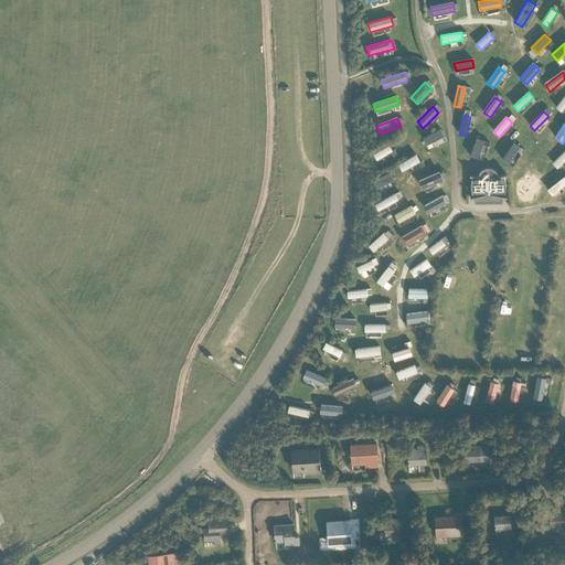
[(445,137),(440,129),(423,138),(427,146),(445,137)]
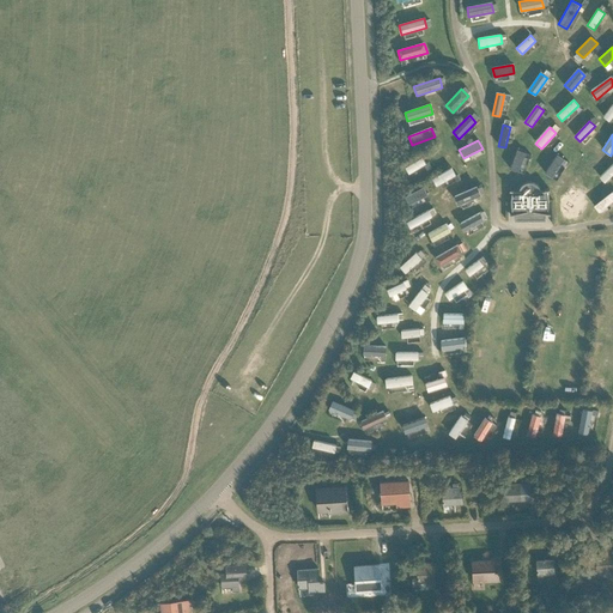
[(527,153),(517,151),(510,169),(520,173),(527,153)]
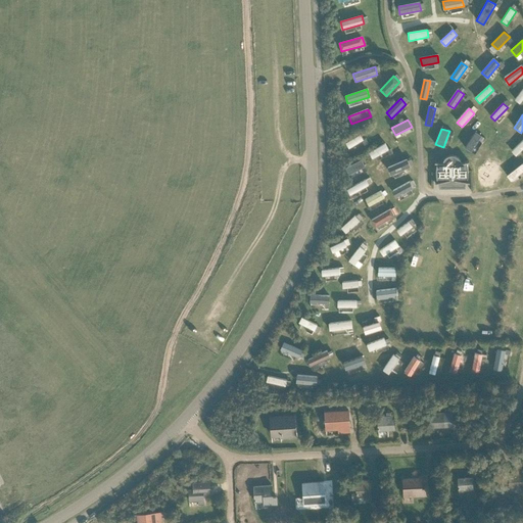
[(505,135),(498,131),(487,147),(493,150),(505,135)]
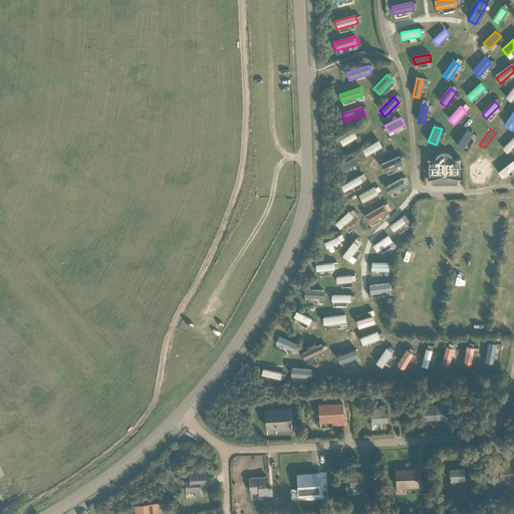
[(473,135),(467,131),(457,146),(463,150),(473,135)]
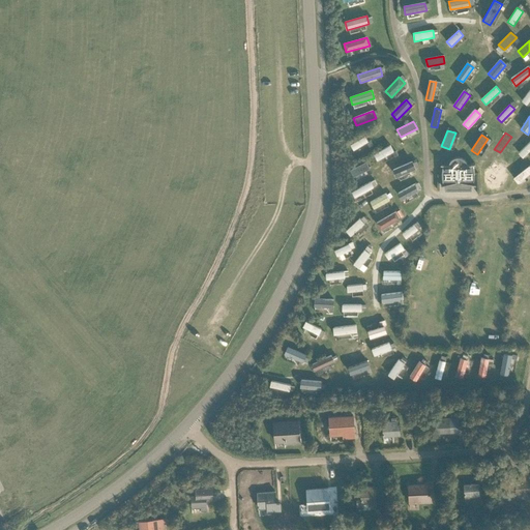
[(483,154),(494,139),(490,136),(480,151),(483,154)]
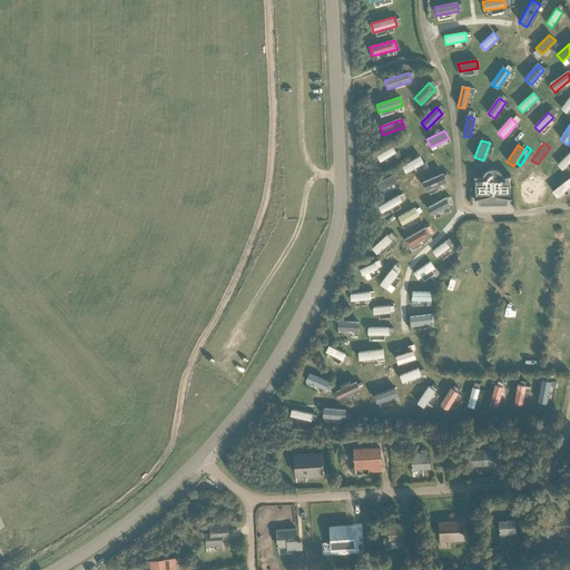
[(396,154),(393,147),(376,156),(380,161),(396,154)]
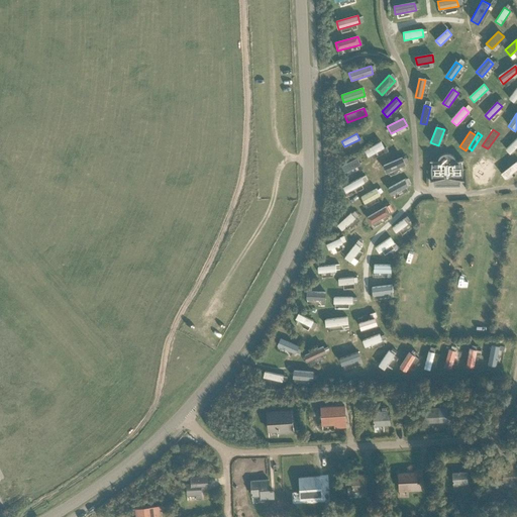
[(516,147),(516,137),(506,149),(510,154),(516,147)]
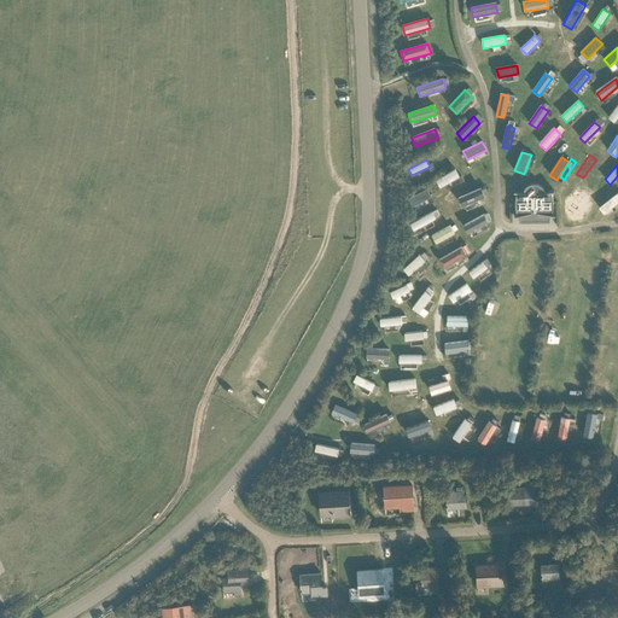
[(459,178),(455,170),(436,180),(439,187),(459,178)]
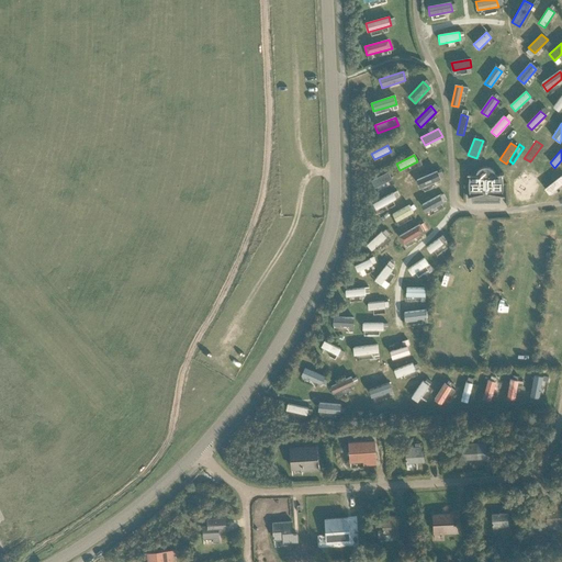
[(472,195),(473,201),(498,200),(499,195),(504,197),(504,195),(502,195),(503,193),(503,190),(503,188),(503,186),(503,182),(503,180),(503,179),(502,177),(502,175),(504,175),(504,173),(495,175),(495,173),(494,171),(493,170),(492,169),(491,168),(490,167),(487,167),(485,167),(484,167),(483,167),(482,167),(481,168),(479,169),(478,170),(478,171),(476,172),(476,173),(475,175),(475,176),(468,173),(468,175),(470,175),(469,177),(469,179),(469,182),(469,186),(469,188),(469,191),(470,193),(470,195),(468,197),(472,195)]
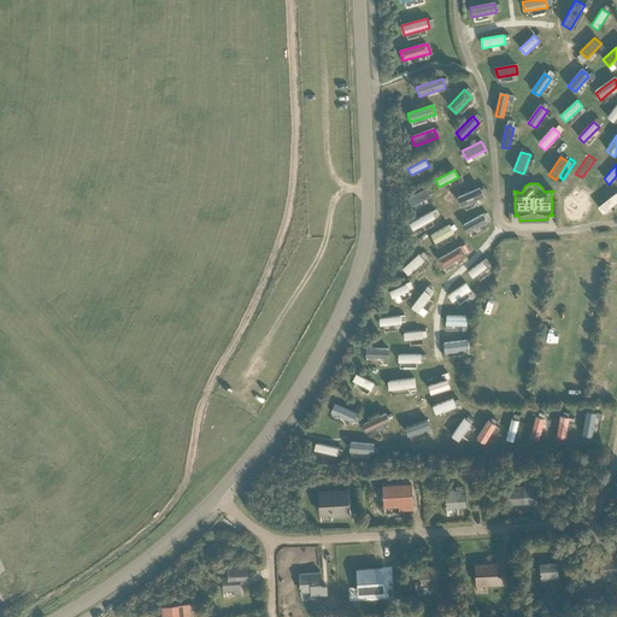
[(430,197),(427,188),(407,198),(412,206),(430,197)]
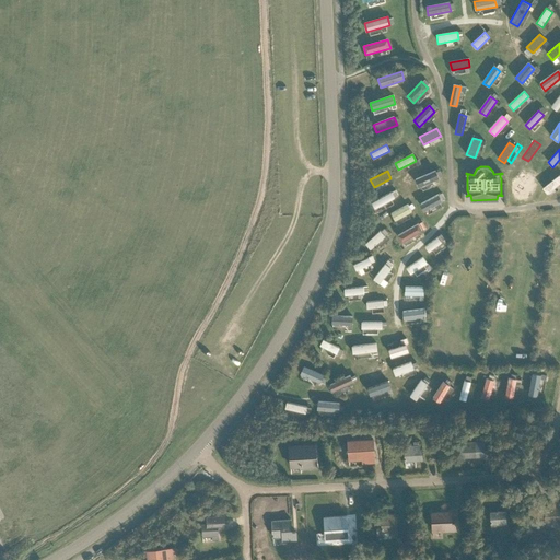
[(440,179),(436,171),(415,179),(418,188),(440,179)]
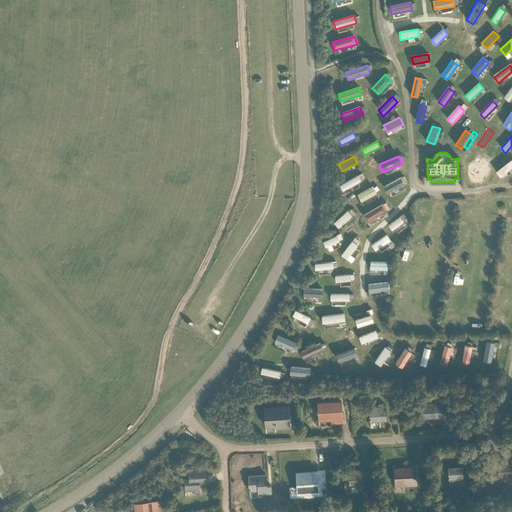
[(511,168),(511,161),(496,173),(500,178),(511,168)]
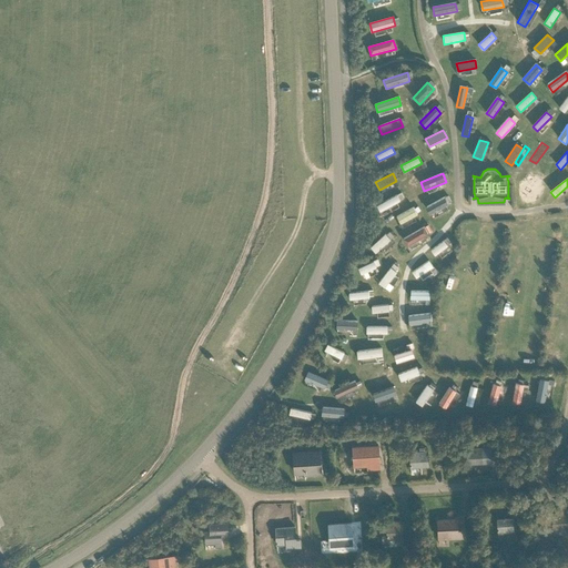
[(401,202),(397,195),(377,205),(381,212),(401,202)]
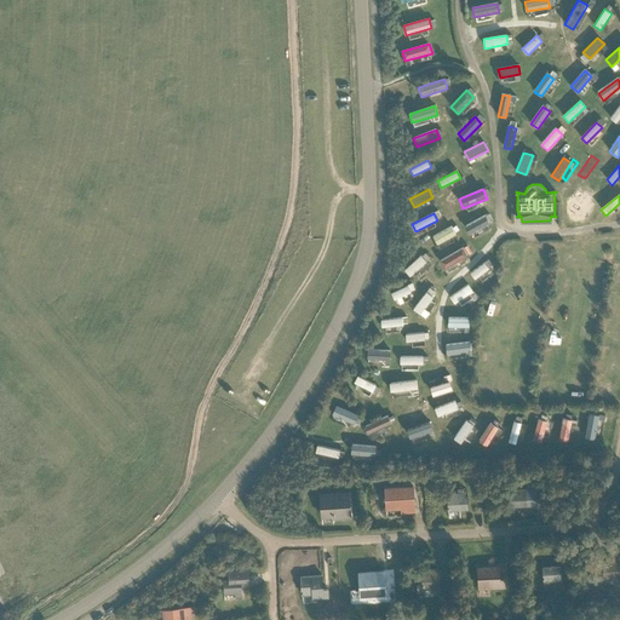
[(489,224),(486,216),(465,227),(470,235),(489,224)]
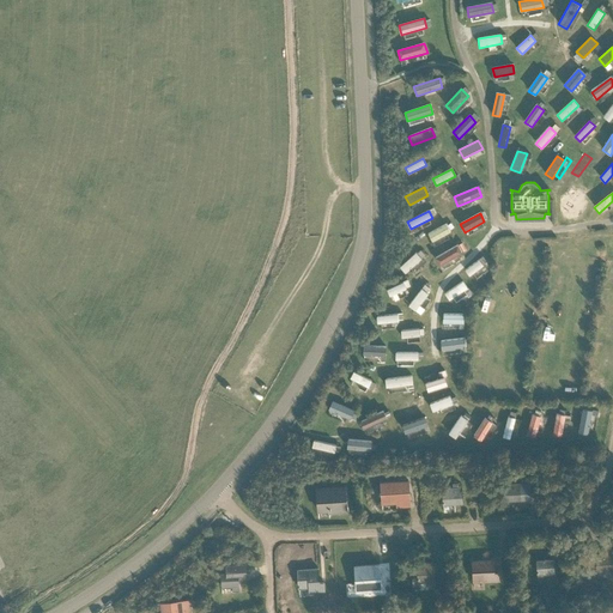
[(450,232),(447,224),(428,234),(432,242),(450,232)]
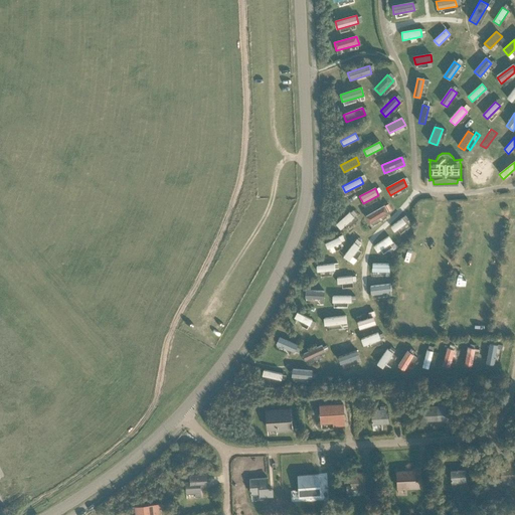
[(388,213),(384,206),(365,216),(369,224),(388,213)]
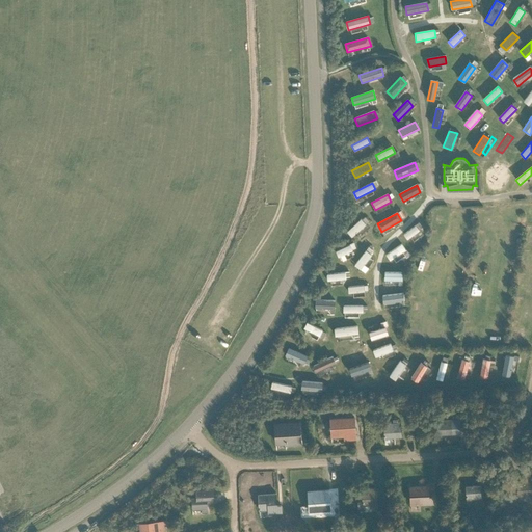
[(366,225),(362,219),(347,232),(352,238),(366,225)]
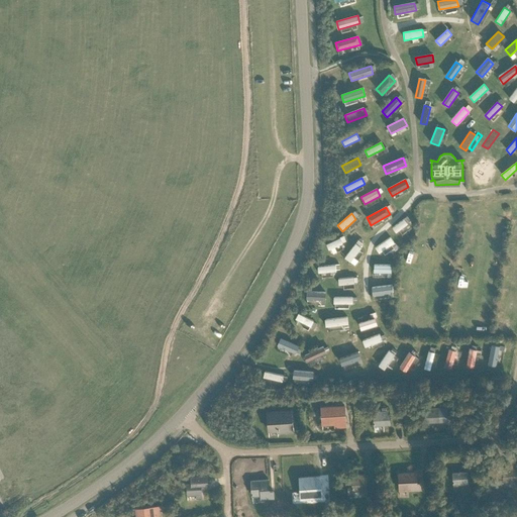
[(408,224),(405,219),(393,228),(396,233),(408,224)]
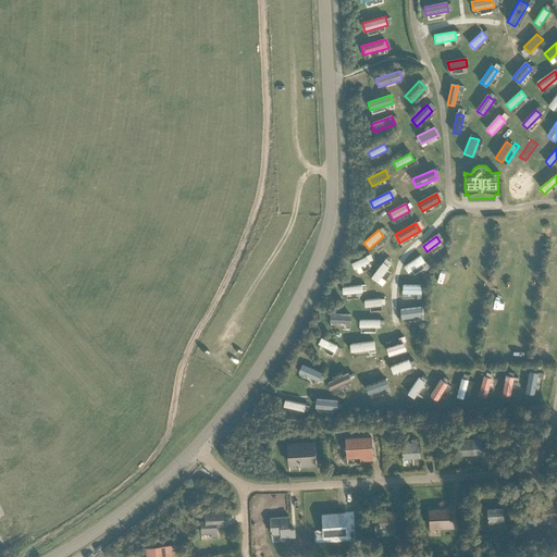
[(424,262),(421,256),(404,268),(408,273),(424,262)]
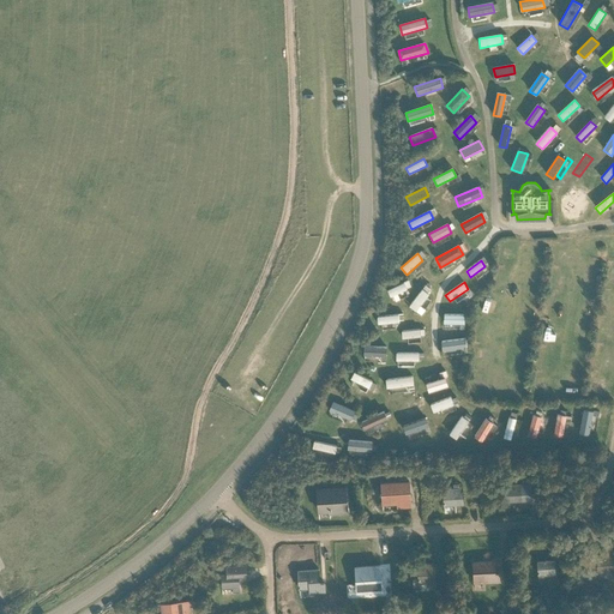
[(407,290),(404,283),(387,290),(391,298),(407,290)]
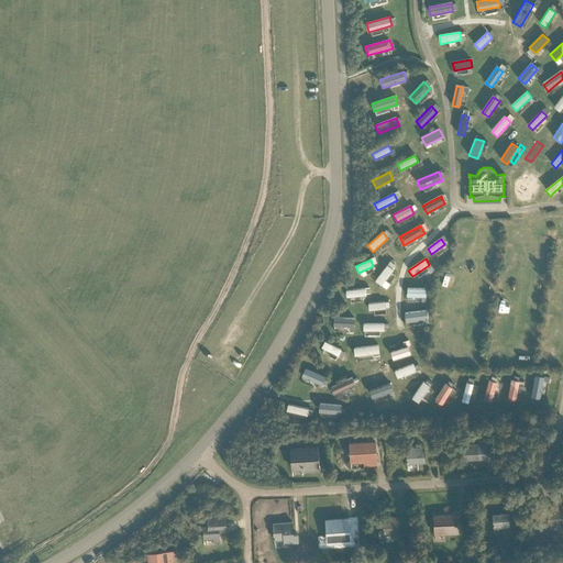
[(394,271),(387,266),(375,282),(382,286),(394,271)]
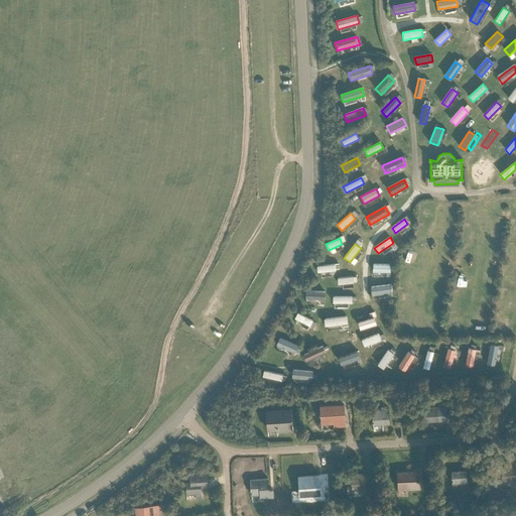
[(336,271),(335,265),(317,267),(317,273),(336,271)]
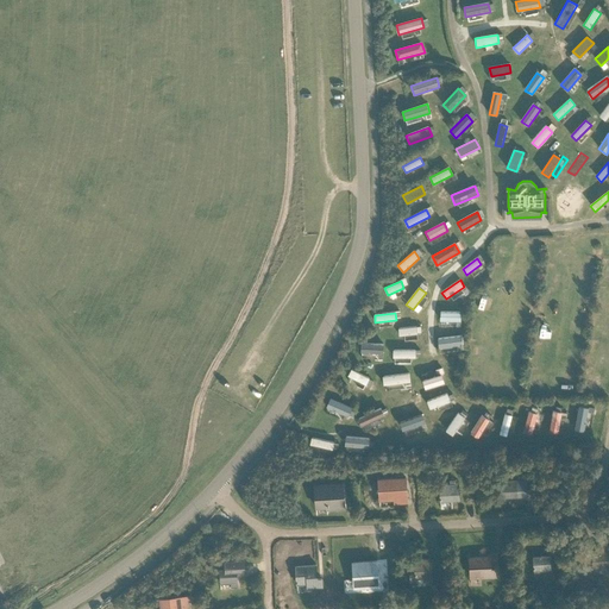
[(463,345),(462,337),(438,339),(439,349),(463,345)]
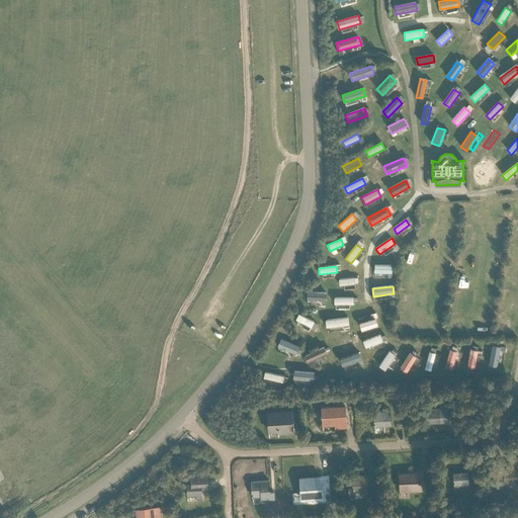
[(326,301),(326,293),(308,292),(307,300),(326,301)]
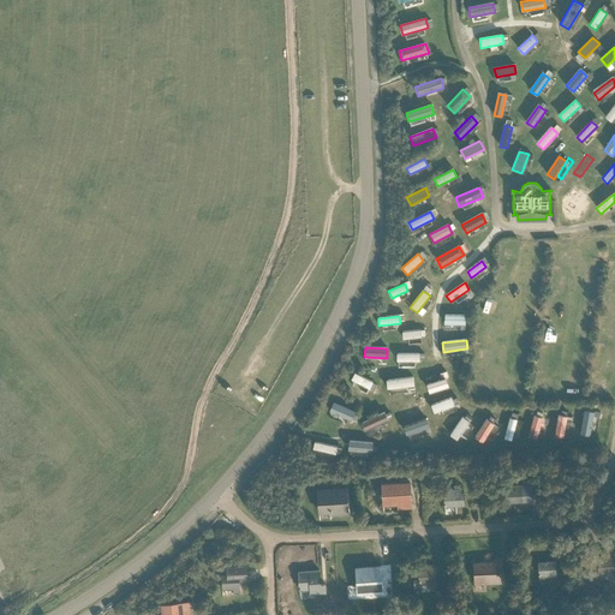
[(370,389),(372,383),(354,374),(352,381),(370,389)]
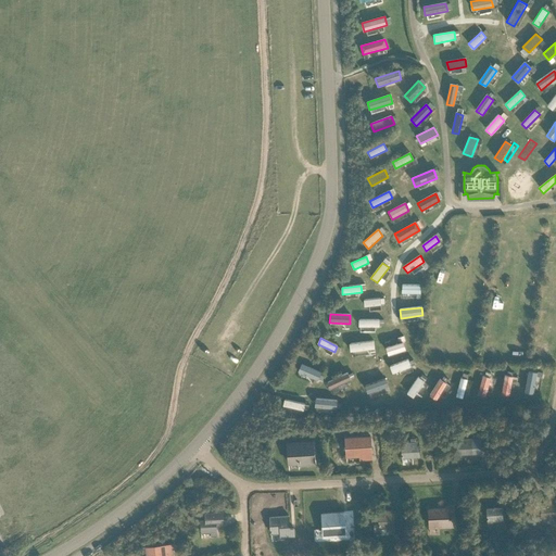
[(375,350),(374,341),(349,344),(350,352),(375,350)]
